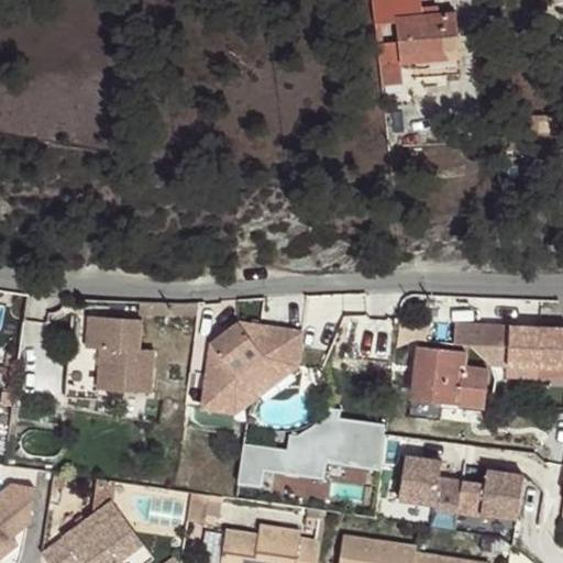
[(460,54),(456,13),(396,19),(400,61),(460,54)]
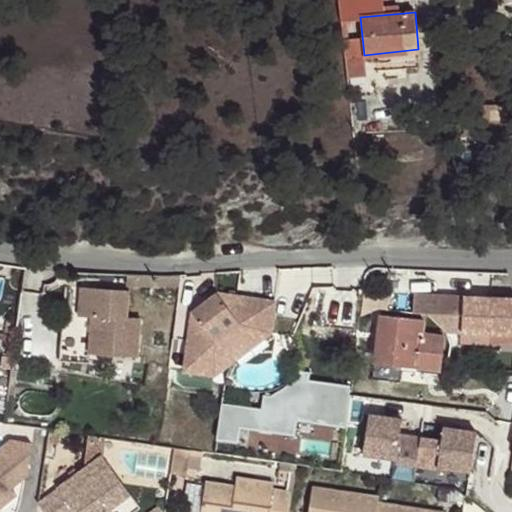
[(358,47),(344,49),(344,56),(358,55),(358,47)]
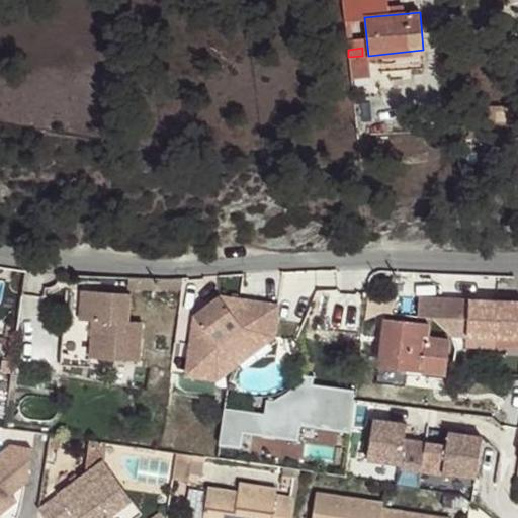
[(370,77),(368,56),(348,57),(351,78),(370,77)]
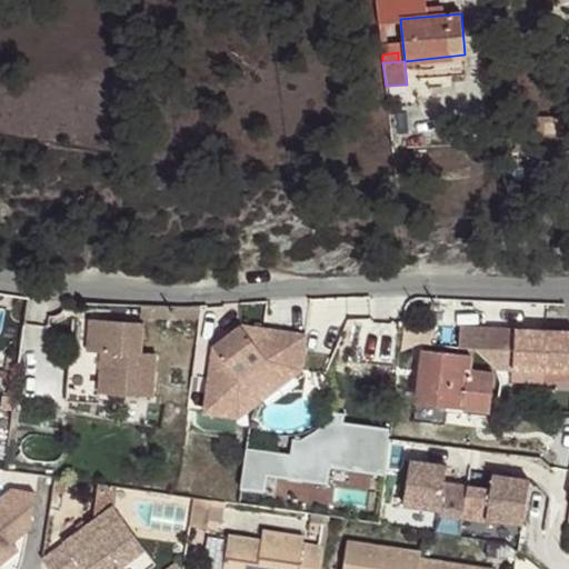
[(562,151),(563,132),(560,132),(561,116),(536,115),(536,121),(530,121),(530,128),(519,127),(518,145),(529,146),(529,147),(535,148),(535,150),(562,151)]
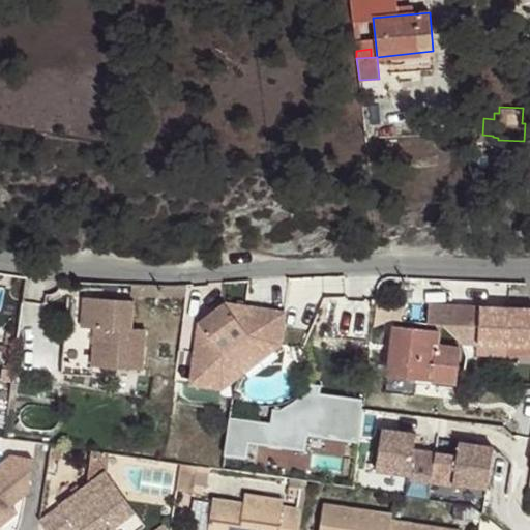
[(143,369),(147,328),(133,327),(135,300),(83,296),(81,327),(94,327),(94,343),(64,341),(61,374),(91,376),(92,365),(143,369)]
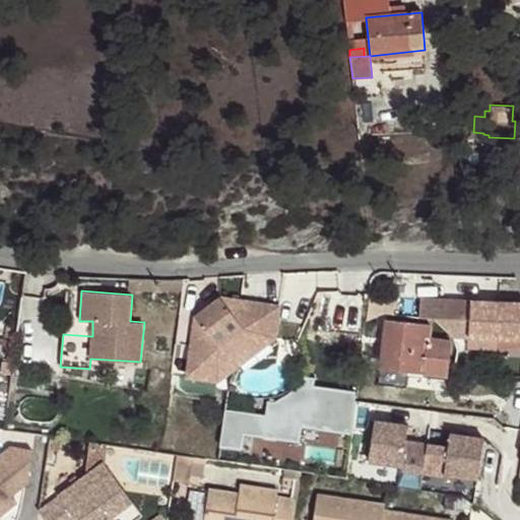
[(279,306),(219,298),(194,317),(185,377),(217,382),(275,337),(279,306)]
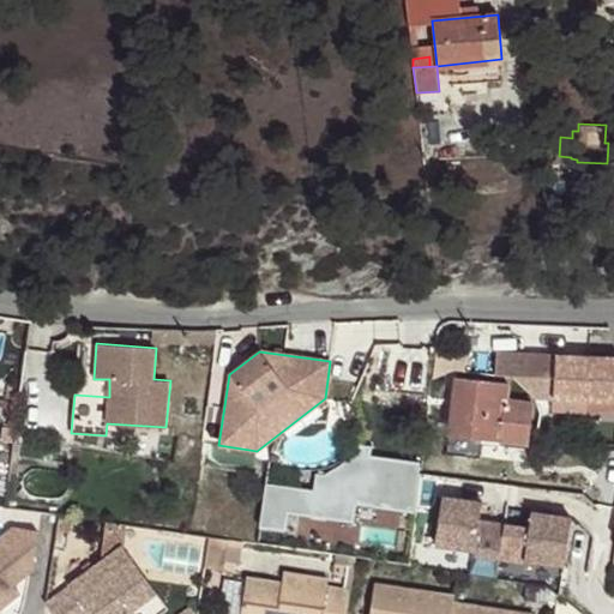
[(589,357),(557,356),(553,399),(587,402),(589,357)]
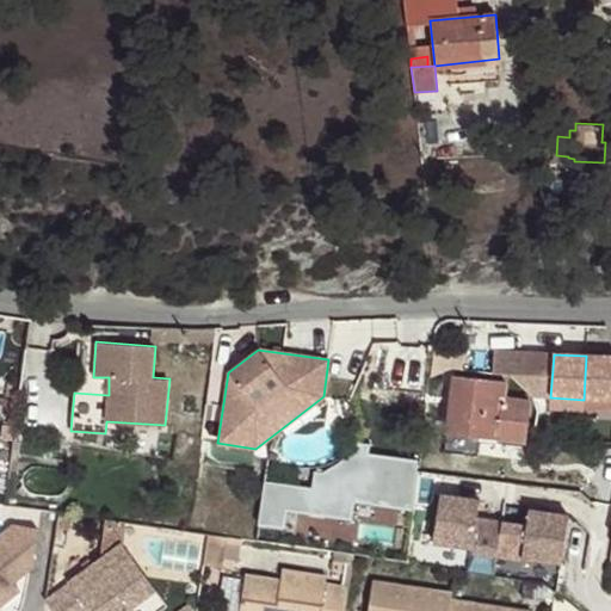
[(610,400),(610,356),(586,356),(584,400),(610,400)]
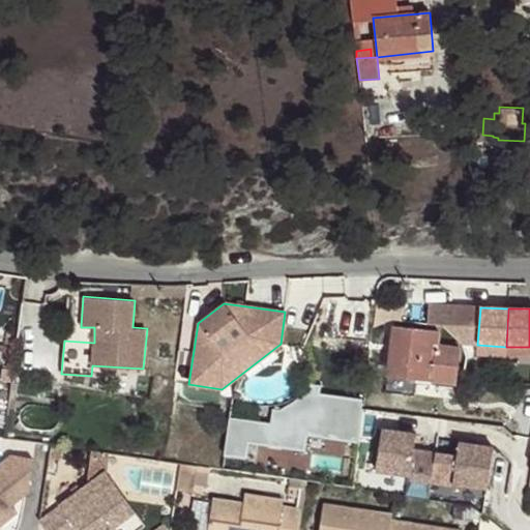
[(457,382),(461,348),(438,345),(440,331),(392,326),(387,375),(416,378),(457,382)]
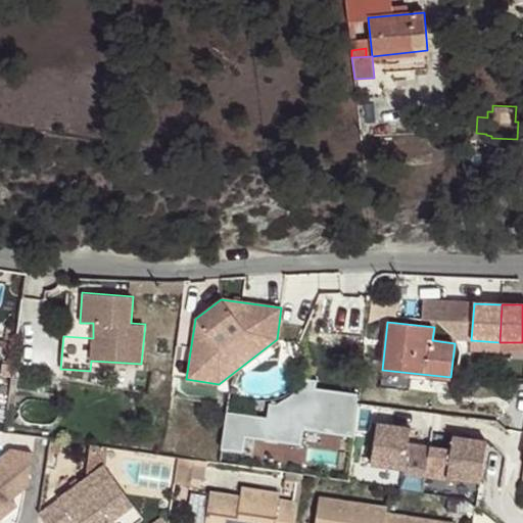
[(15,341),(17,327),(7,326),(6,339),(15,341)]
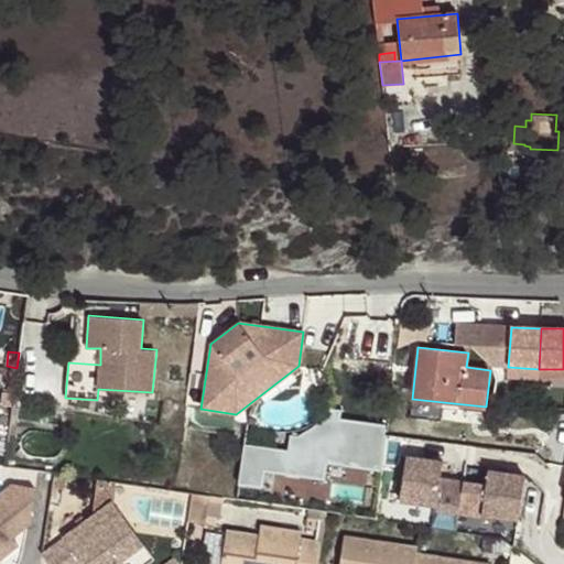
[(443,402),(412,399),(410,416),(441,420),(443,402)]
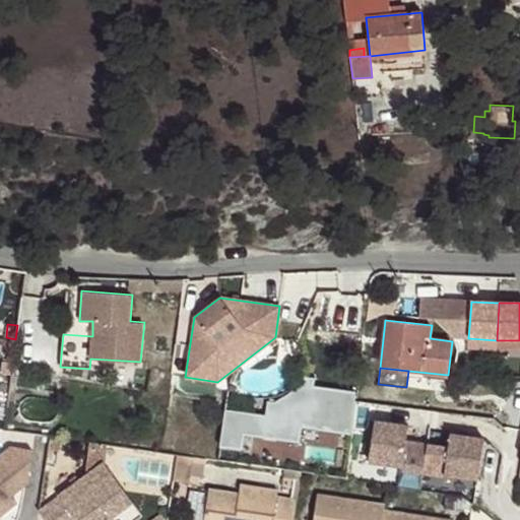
[(266,412),(224,406),(218,445),(242,449),(245,429),(347,445),(355,394),(271,381),(266,412)]
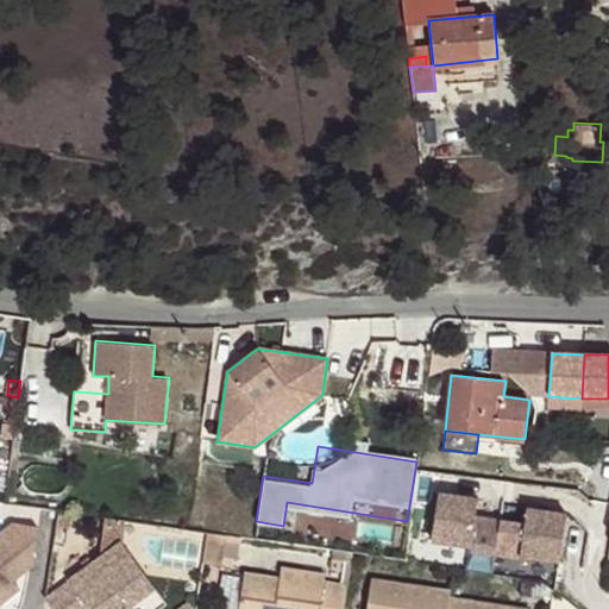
[(495,554),(500,521),(475,516),(477,500),(438,494),(432,540),(470,546),(469,551),(495,554)]
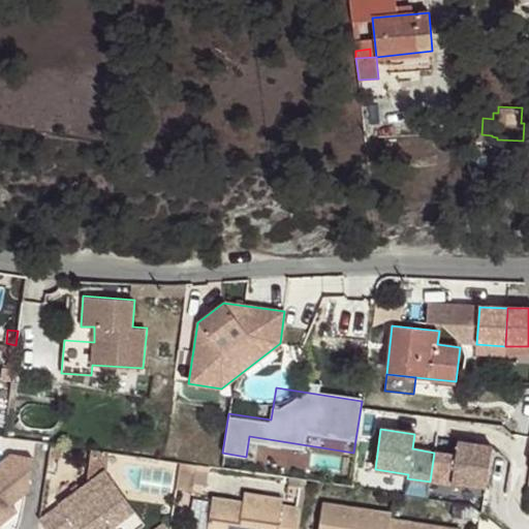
[(434,453),(430,481),(453,485),(454,483),(486,487),(492,446),(458,441),(456,455),(434,453)]
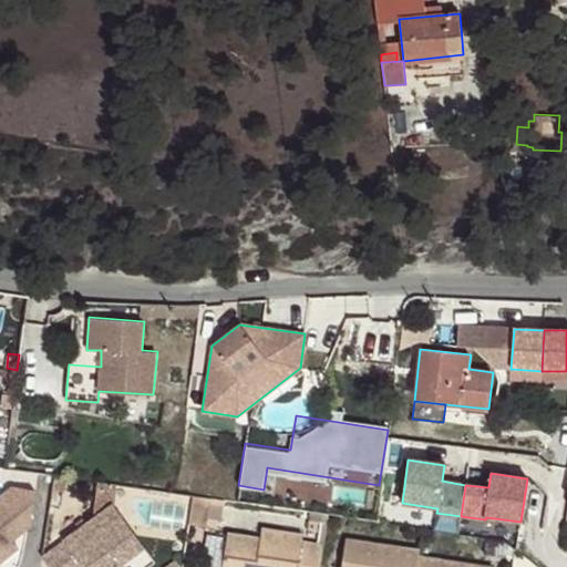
[(222,522),(225,500),(194,495),(189,524),(204,526),(205,521),(222,522)]
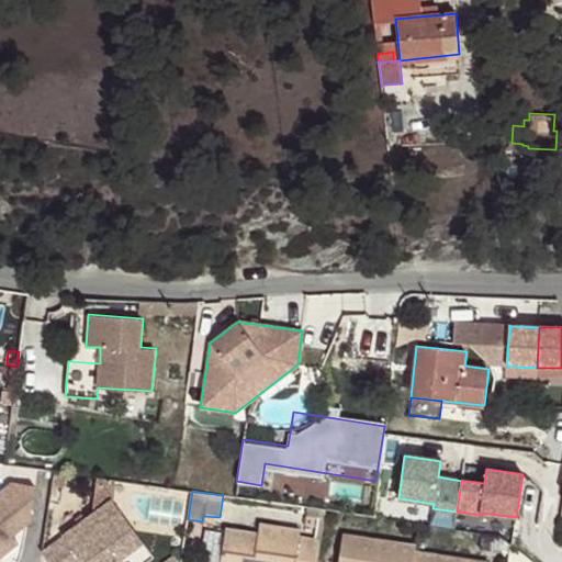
[(0,554),(0,546),(13,536),(27,525),(0,492),(0,557),(1,557),(0,554)]
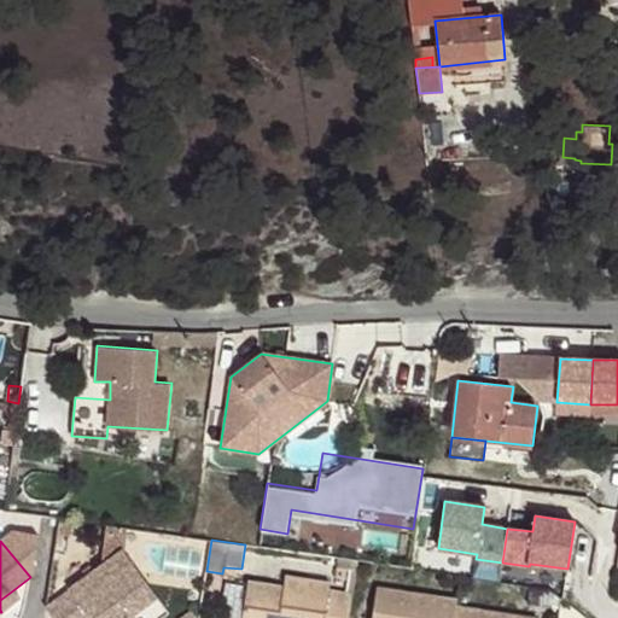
[(158,596),(123,549),(46,606),(54,617),(79,617),(74,612),(81,606),(91,617),(130,617),(158,596)]
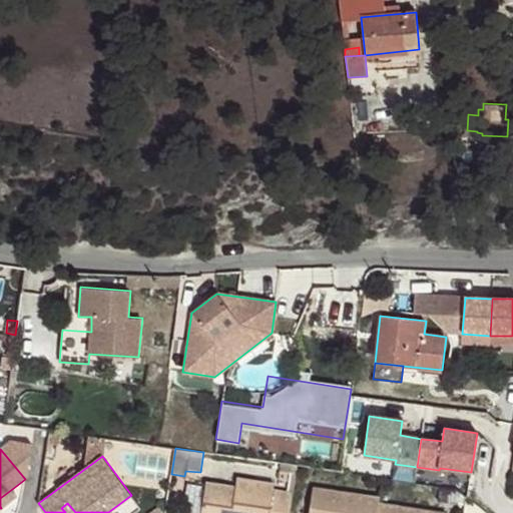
[(290,512),(293,495),(293,493),(273,490),(275,484),(236,478),(235,487),(206,483),(200,512),(290,512)]
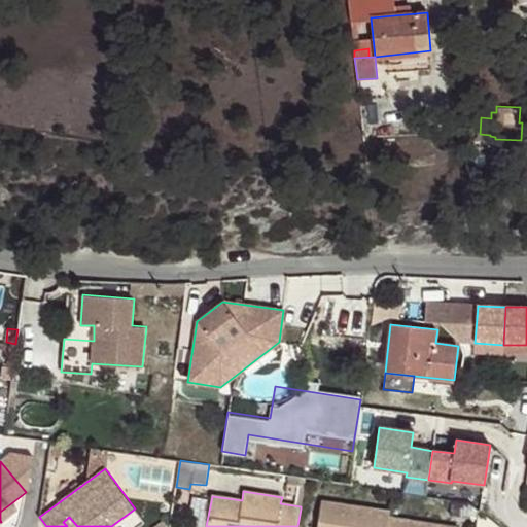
[(387,526),(389,518),(390,512),(321,501),(317,526),(387,526)]
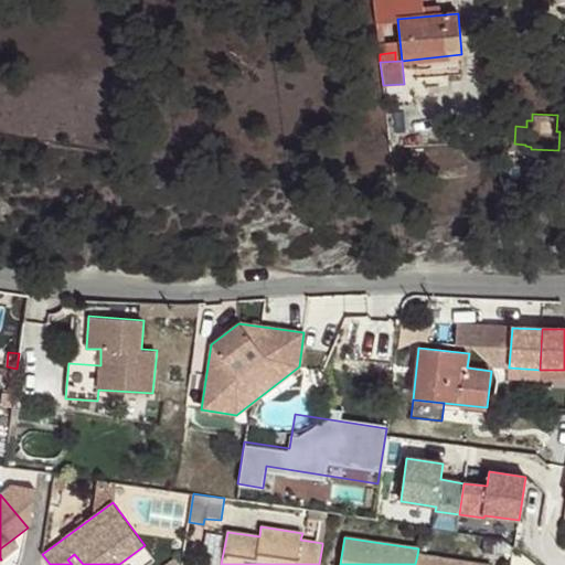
[(0,557),(1,560),(18,546),(13,539),(0,548),(0,557)]
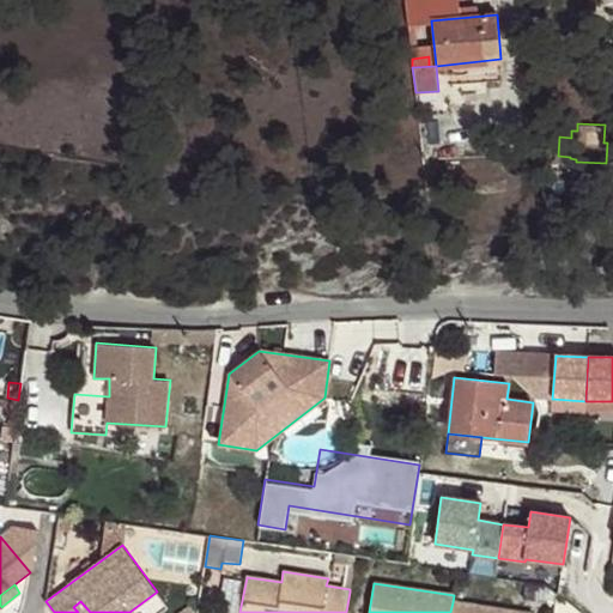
[(162,612),(169,607),(157,592),(129,612),(162,612)]
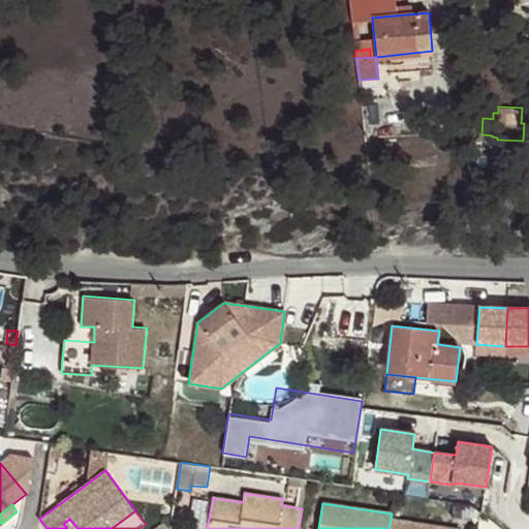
[(78,528),(69,519),(63,524),(67,528),(78,528)]
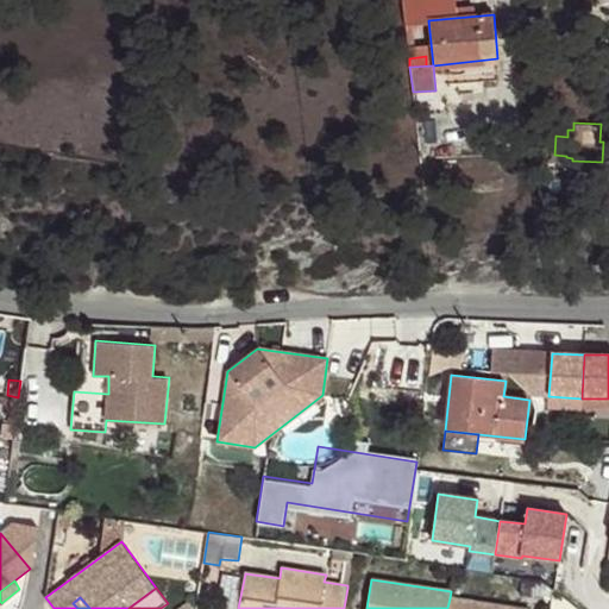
[(523,608),(450,598),(447,608),(523,608)]
